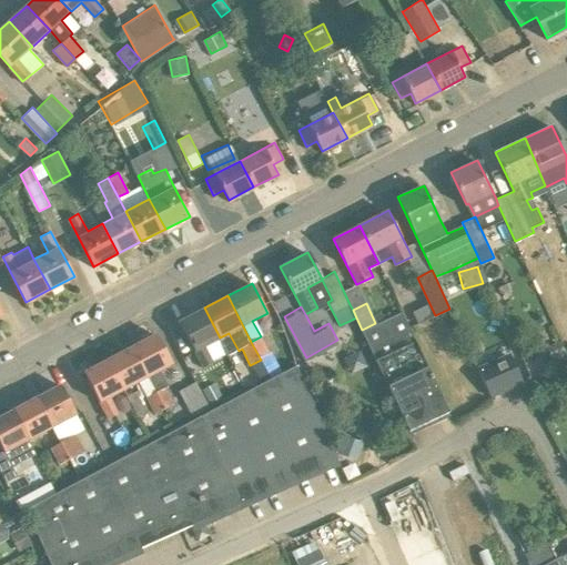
[(204,308),(180,321),(203,366),(214,362),(205,346),(220,338),(204,308)]
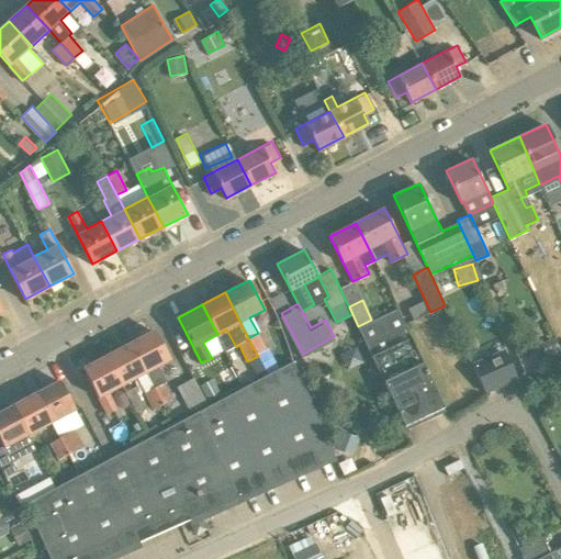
[(399,306),(371,320),(358,326),(369,349),(388,341),(390,344),(411,334),(399,306)]
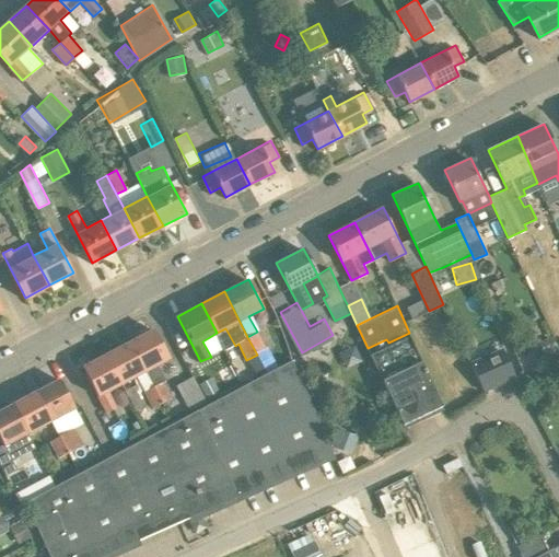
[(172,396),(163,380),(166,379),(159,364),(170,359),(154,328),(130,341),(146,371),(153,385),(162,402),(172,396)]
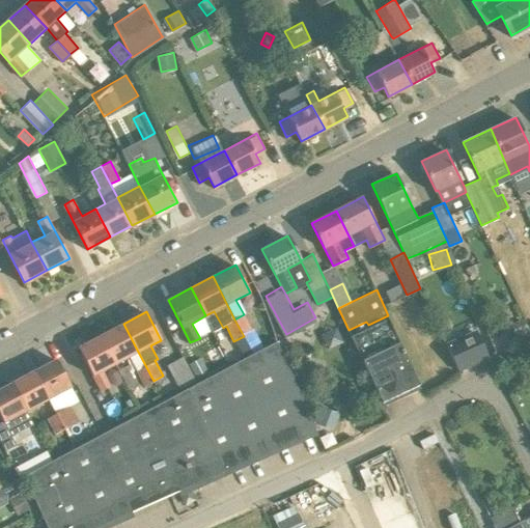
[(234,320),(244,336),(252,331),(244,314),(234,320)]
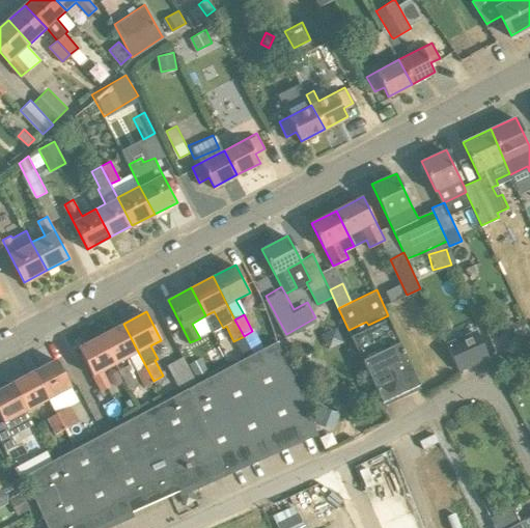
[(116,364),(129,357),(138,352),(123,324),(101,335),(116,364)]
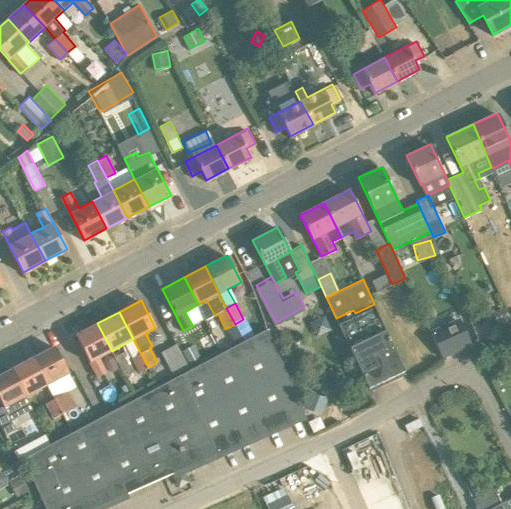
[(97,323),(76,334),(98,376),(106,371),(100,357),(112,351),(97,323)]
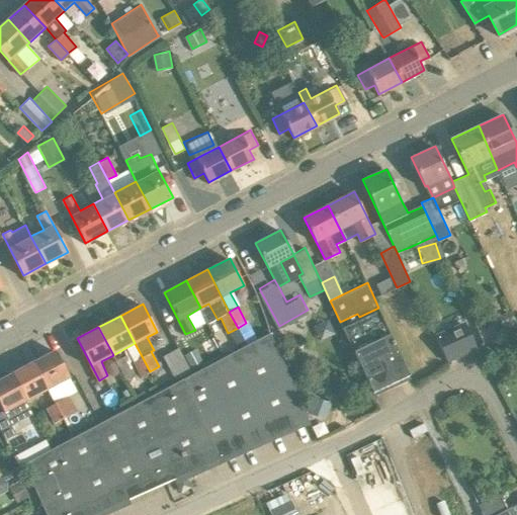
[(269,332),(254,340),(183,378),(219,457),(309,417),(269,332)]
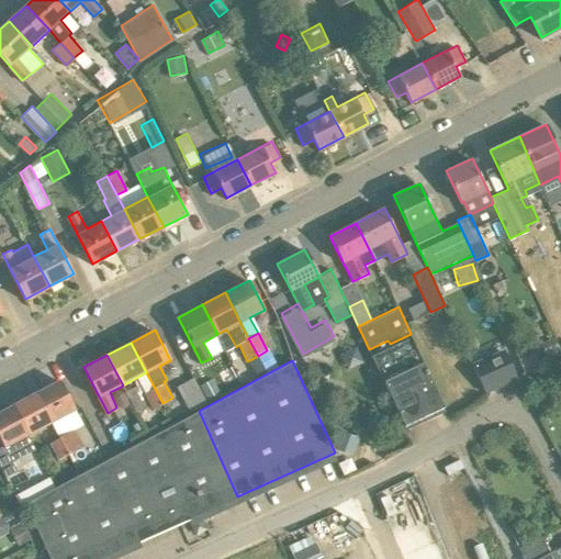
[(444,406),(424,362),(384,380),(404,424),(424,415),(444,406)]
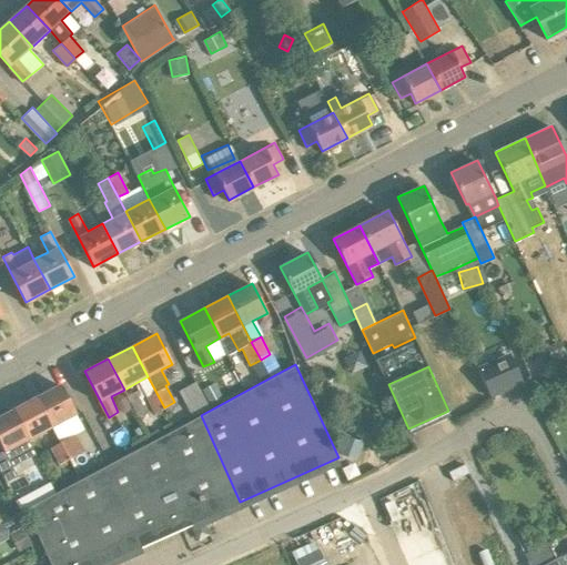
[(498,366),(484,371),(489,393),(505,389),(498,366)]
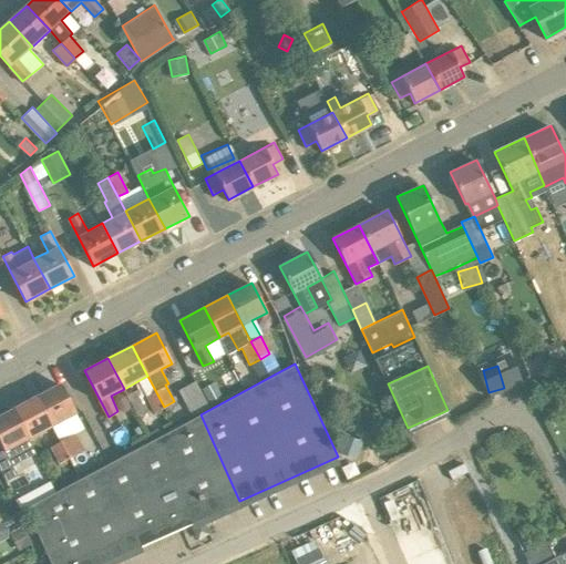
[(178,388),(192,412),(193,414),(209,406),(195,379),(178,388)]
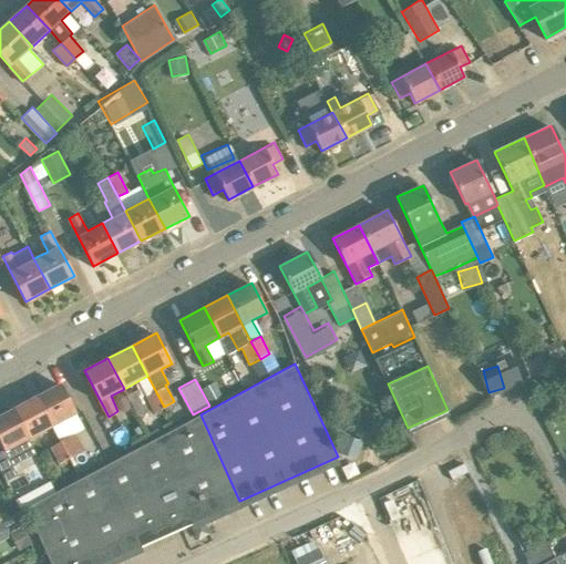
[(215,381),(203,387),(212,401),(223,396),(215,381)]
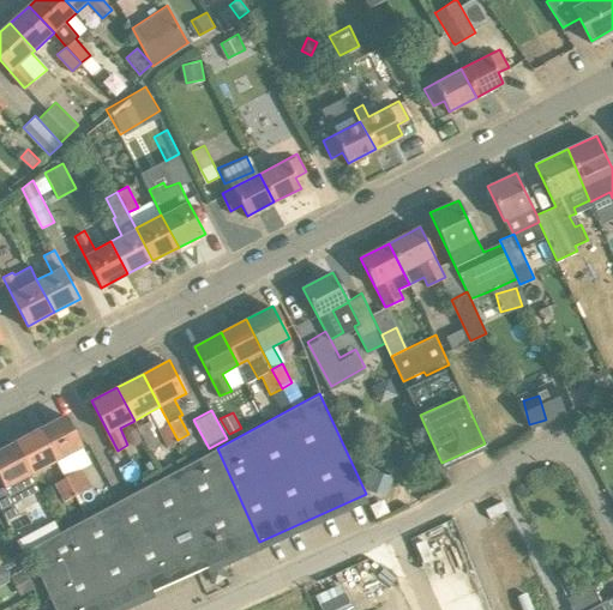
[(66,415),(40,428),(58,461),(83,447),(66,415)]
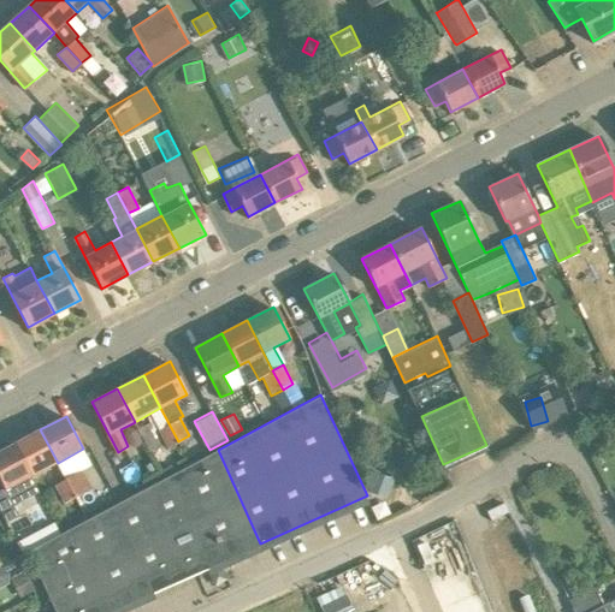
[(151,450),(163,444),(151,421),(139,427),(151,450)]
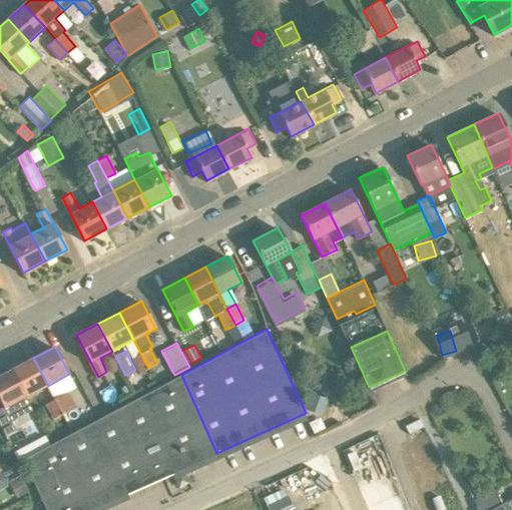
[(140,353),(131,358),(139,373),(148,368),(140,353)]
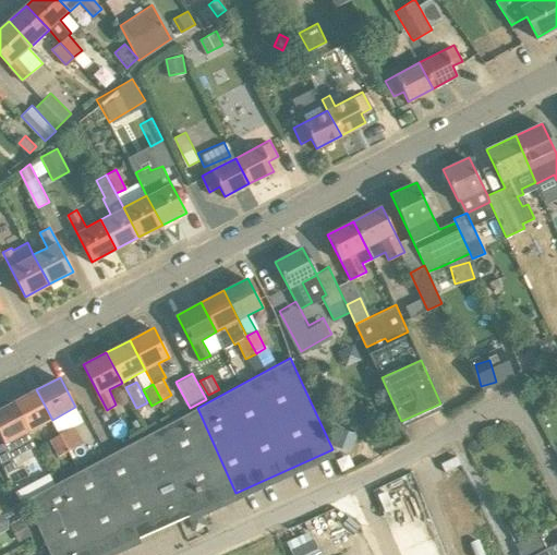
[(52,420),(36,389),(13,401),(29,432),(52,420)]
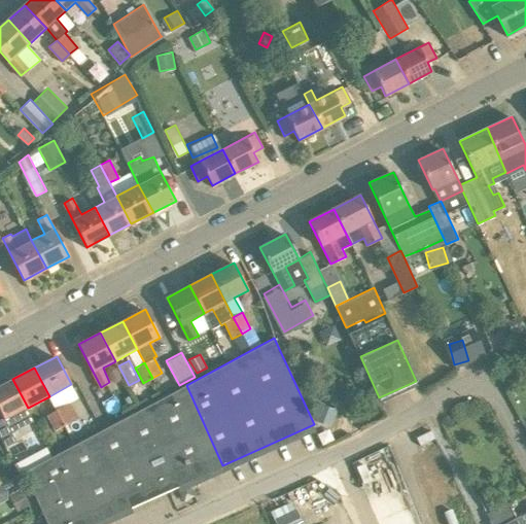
[(12,379),(0,385),(0,411),(11,433),(22,429),(14,415),(28,408),(12,379)]
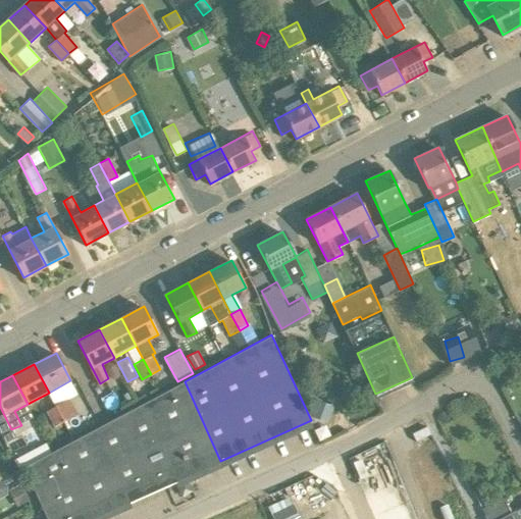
[(133,500),(220,461),(185,381),(100,426),(133,500)]
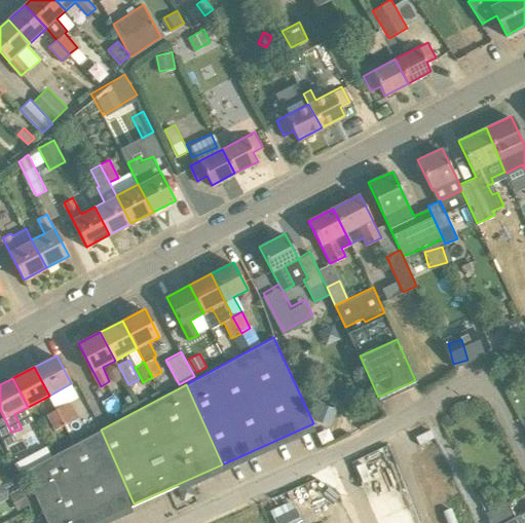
[(337,408),(321,402),(313,418),(331,424),(337,408)]
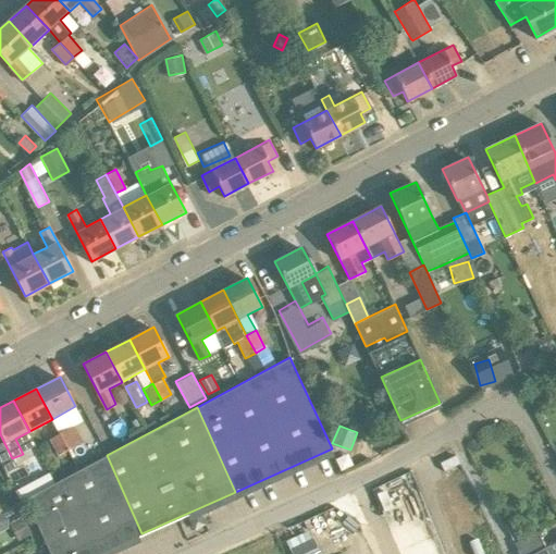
[(69,428),(59,432),(68,450),(77,444),(69,428)]
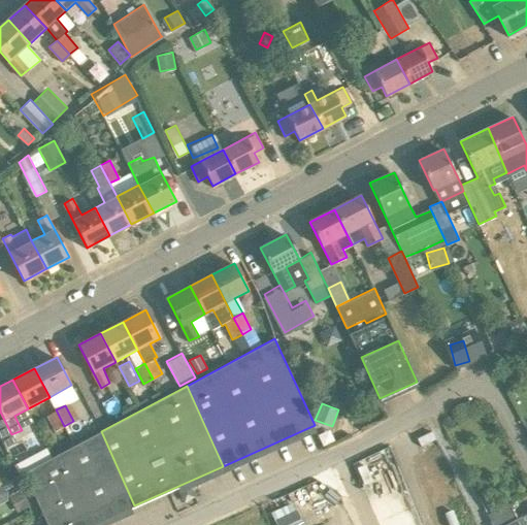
[(64,426),(56,409),(46,415),(55,430),(64,426)]
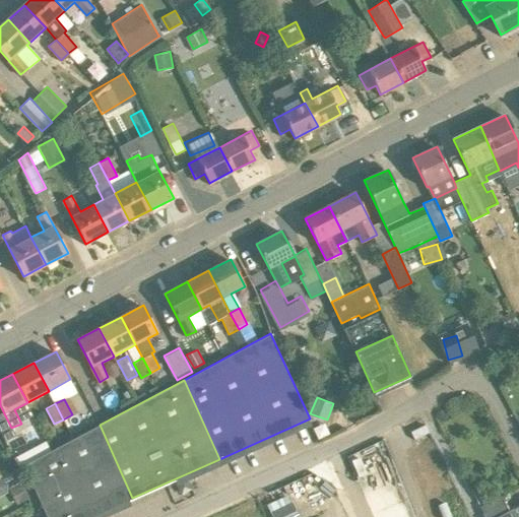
[(88,516),(132,498),(100,425),(51,450),(43,455),(23,465),(47,516),(88,516)]
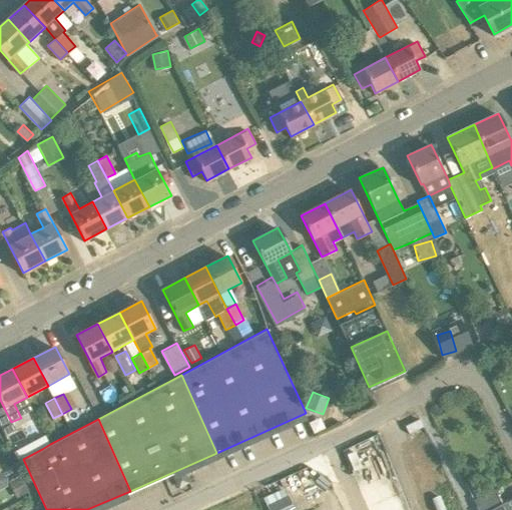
[(37,439),(42,449),(50,444),(45,435),(37,439)]
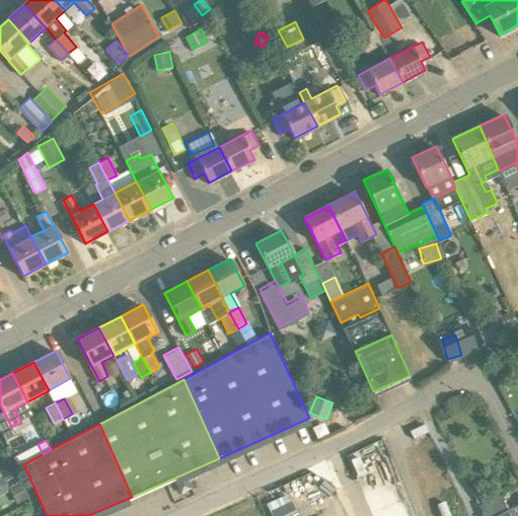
[(18,503),(30,497),(22,480),(9,486),(18,503)]
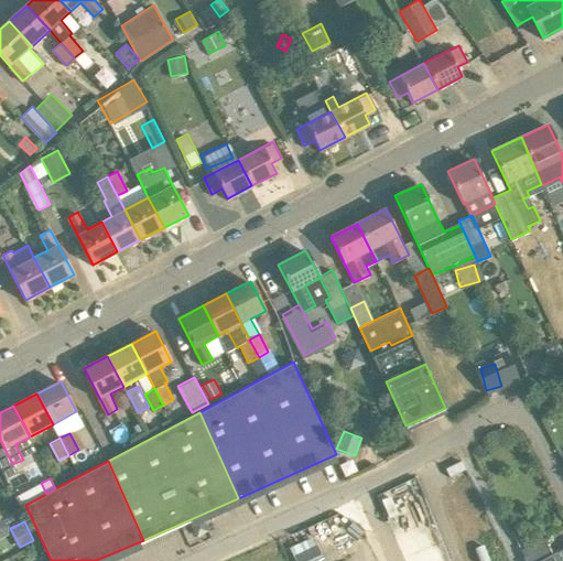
[(440,560),(432,535),(405,542),(411,560),(440,560)]
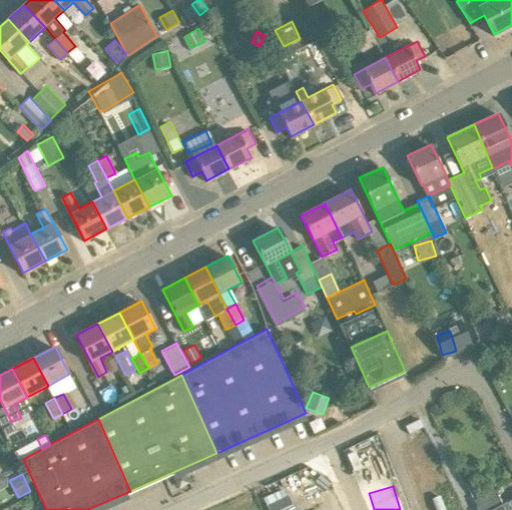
[(511,499),(503,504),(497,493),(476,504),(479,509),(511,509),(511,499)]
